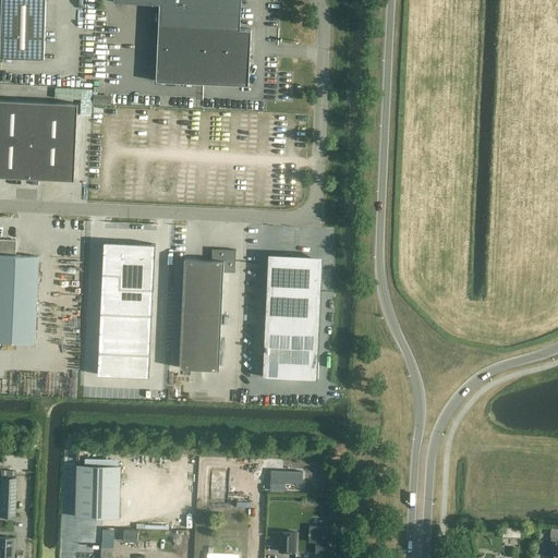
[(0,0),(0,14),(1,14),(0,58),(44,59),(45,0),(0,0)]
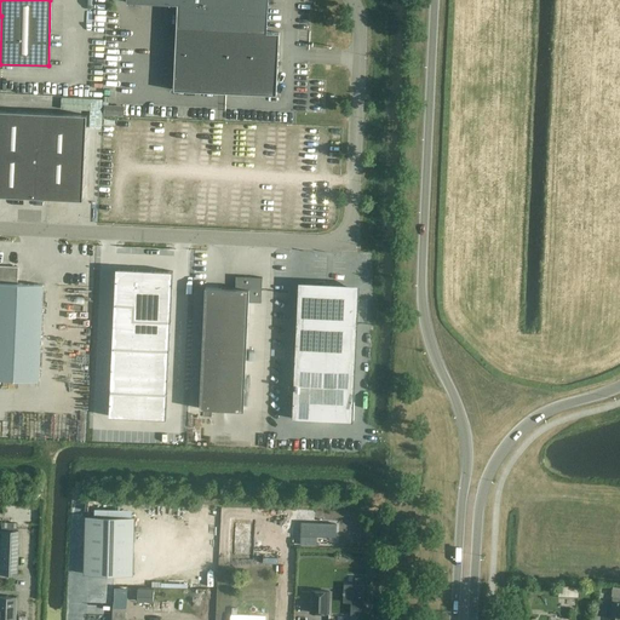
[(126,0),(126,3),(178,5),(173,91),(276,95),(280,33),(267,33),(268,0),(126,0)]
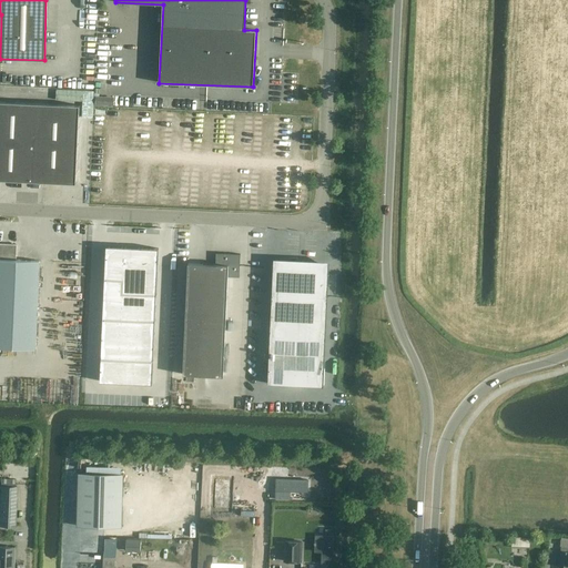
[(0,101),(0,140),(36,142),(37,103),(0,101)]
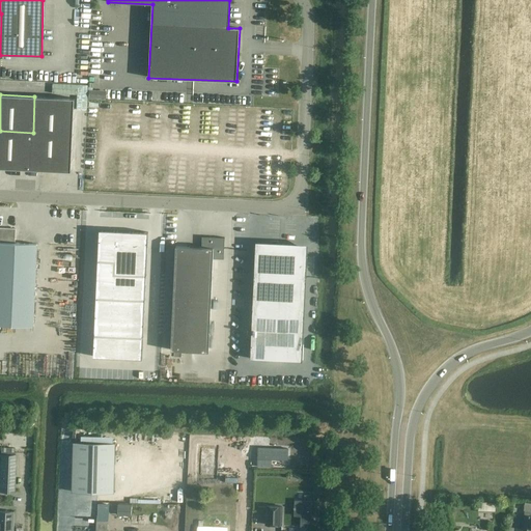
[(33,133),(31,170),(71,171),(75,99),(34,96),(33,133)]
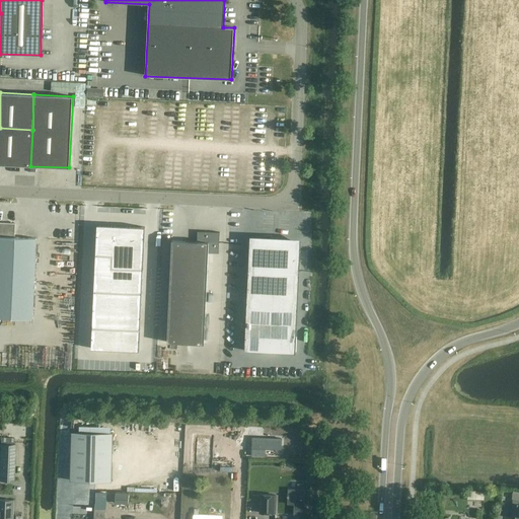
[(0,164),(30,166),(32,130),(0,128),(0,164)]
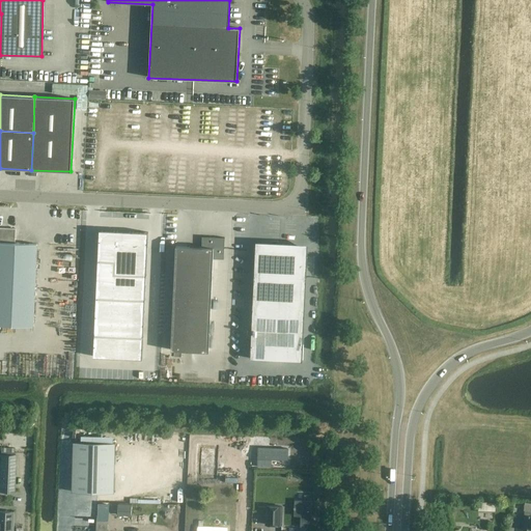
[(0,325),(33,327),(36,244),(15,243),(16,228),(0,227),(0,325)]
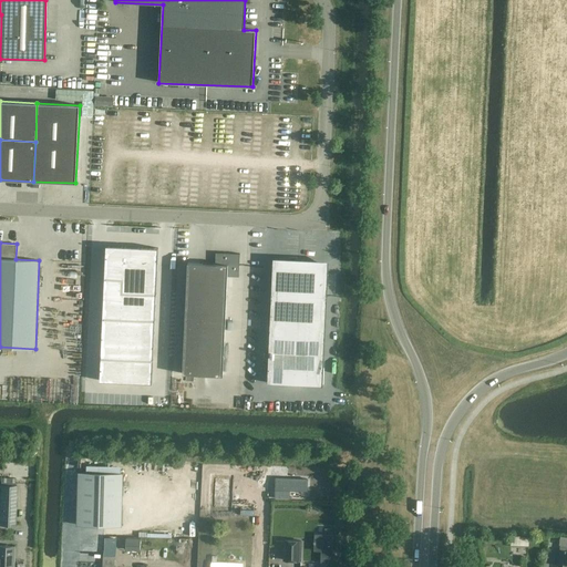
[(158,248),(106,246),(100,381),(152,383),(158,248)]
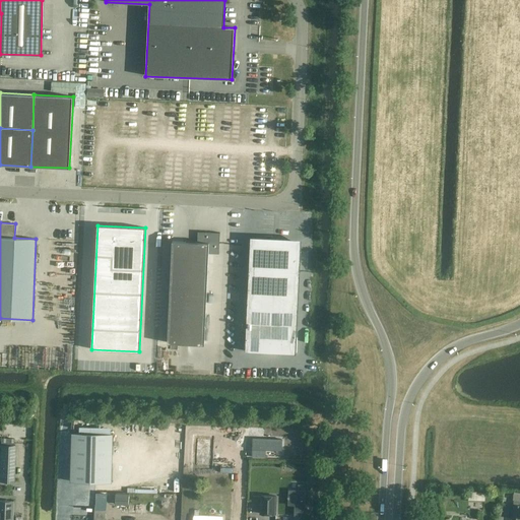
[(172,241),(168,343),(204,344),(208,253),(218,253),(219,233),(198,232),(197,242),(172,241)]
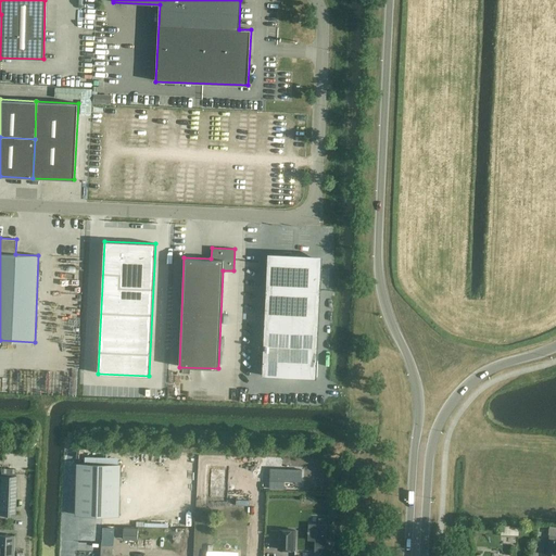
[(266,289),(262,377),(316,379),(320,291),(316,291),(317,269),(297,268),(297,266),(291,266),(291,268),(272,267),(270,289),(266,289)]
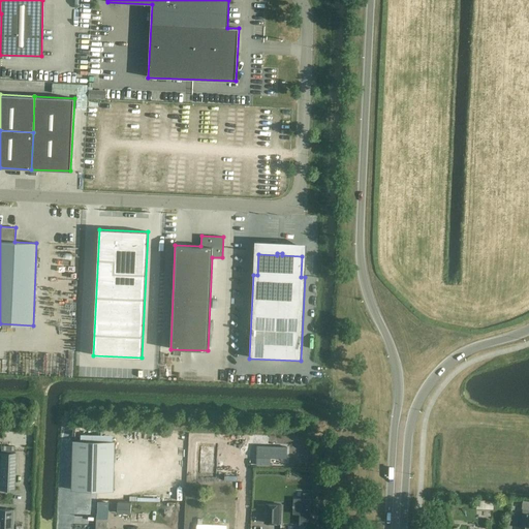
[(114,442),(72,441),(71,490),(113,491),(114,442)]
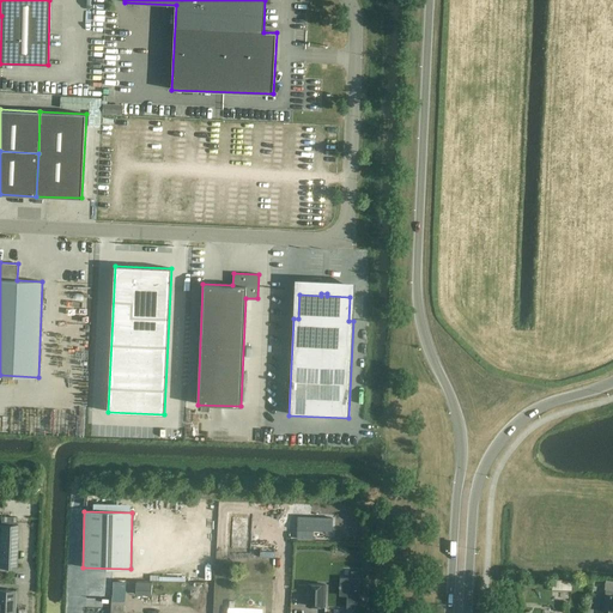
[(2,525),(2,544),(1,568),(16,569),(18,525),(16,525),(17,517),(1,516),(1,525),(2,525)]
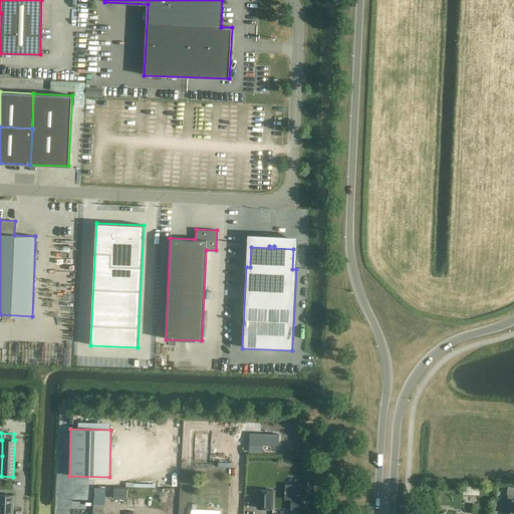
[(243,484),(243,473),(235,473),(235,484),(243,484)]
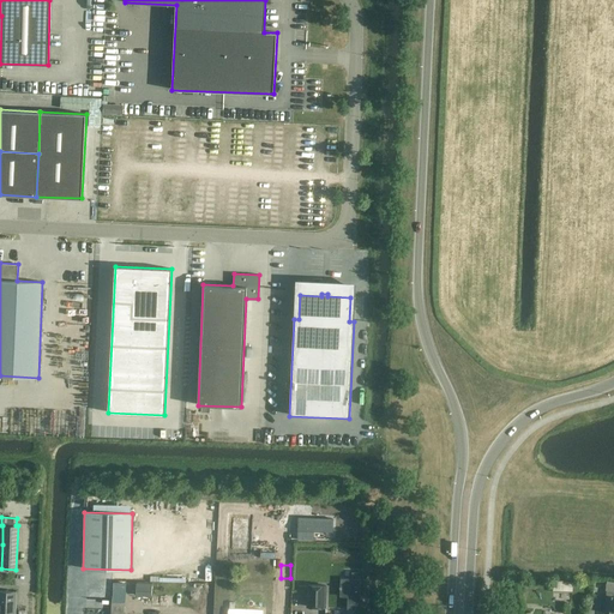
[(555,593),(576,590),(575,579),(554,581),(555,593)]
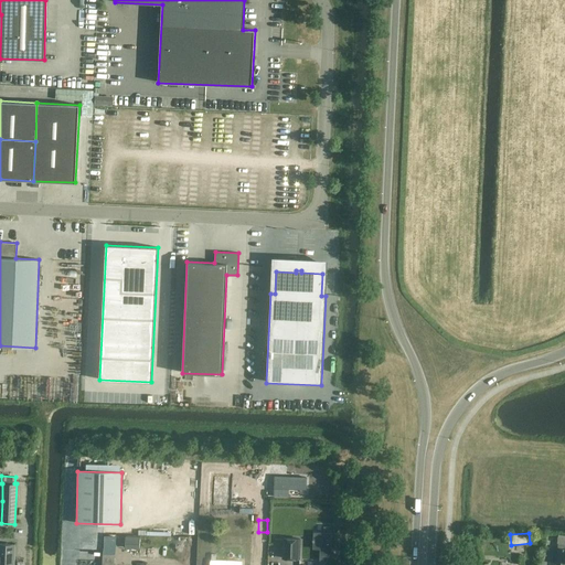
[(283,539),(283,560),(300,561),(301,539),(283,539)]
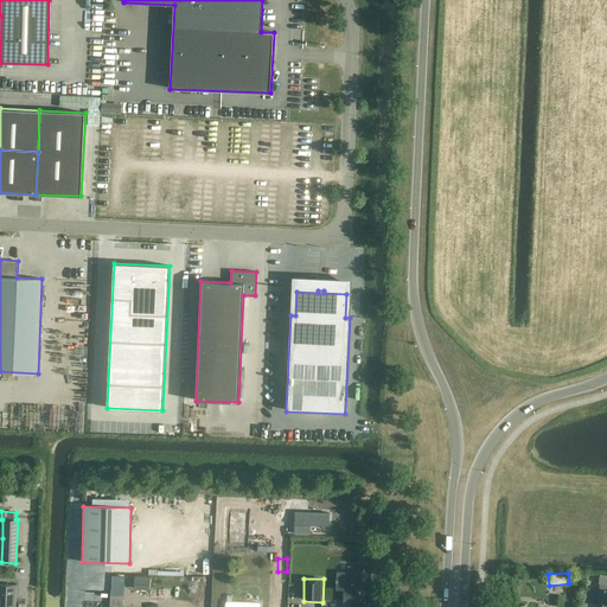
[(0,606),(13,606),(14,586),(0,585),(0,606)]
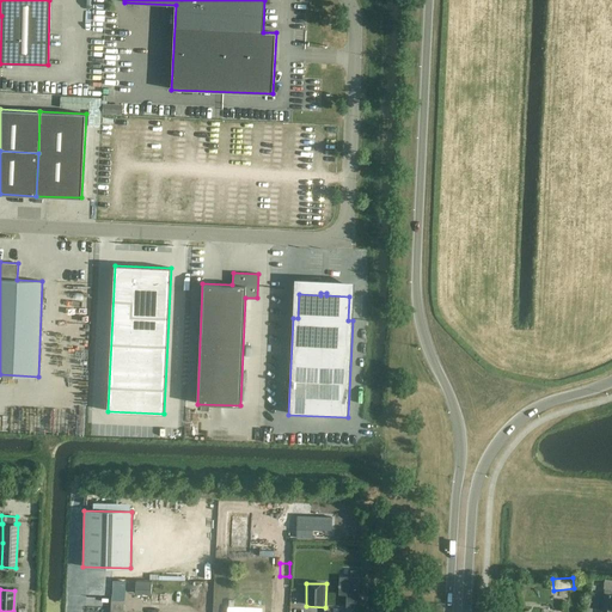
[(611,611),(611,594),(603,593),(600,611),(611,611)]
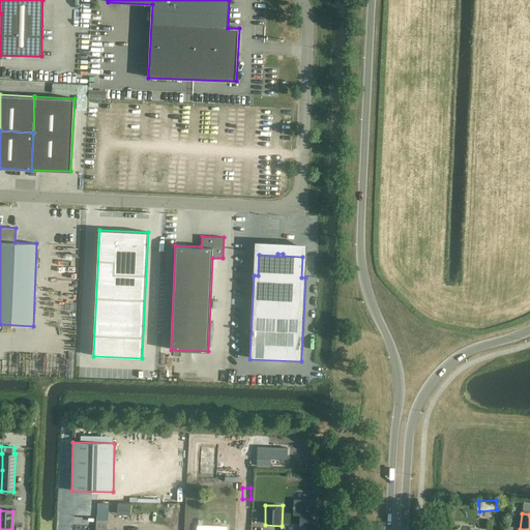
[(95,529),(106,529),(107,521),(108,516),(96,516),(96,520),(95,520),(95,523),(96,523),(95,529)]
